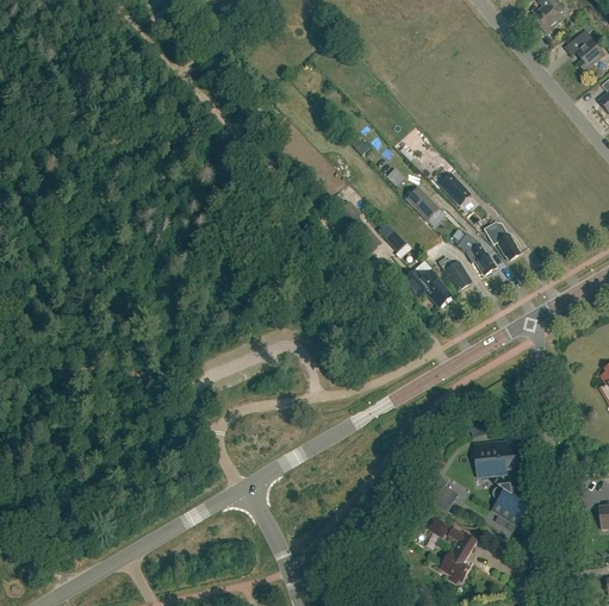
[(545,35),(553,27),(553,25),(552,25),(561,17),(557,11),(563,7),(557,0),(539,0),(542,5),(530,14),(538,23),(536,24),(536,26),(542,33),(545,35)]
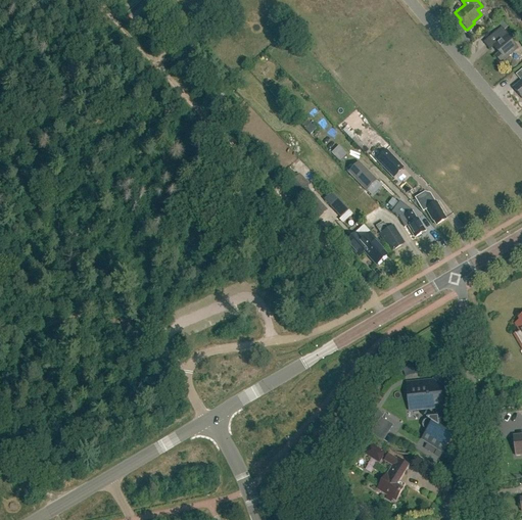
[(500,60),(514,49),(508,42),(512,39),(501,27),(490,36),(495,41),(492,44),(497,50),(493,53),(500,60)]
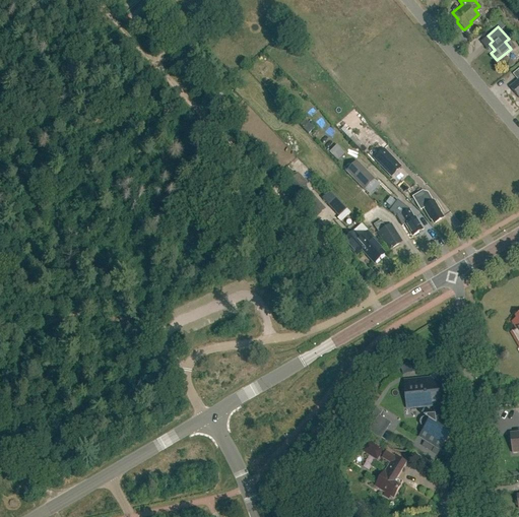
[(518,97),(518,65),(518,67),(518,68),(518,76),(509,85),(518,97)]
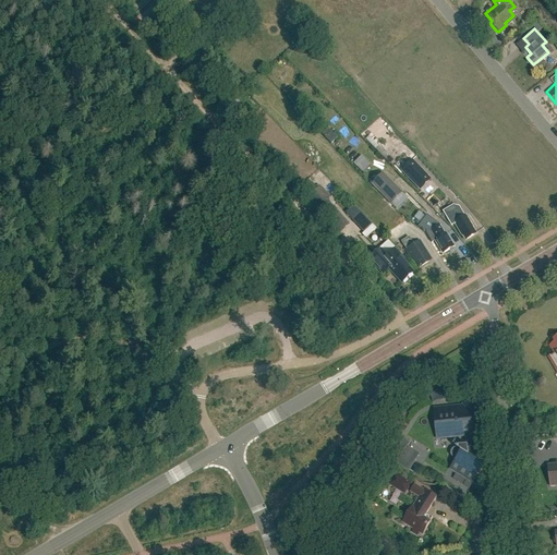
[(329,129),(325,134),(330,140),(335,135),(329,129)]
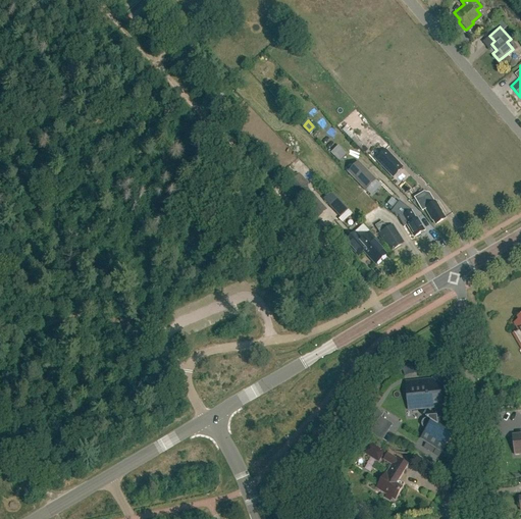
[(384,148),(374,157),(391,174),(401,165),(384,148)]
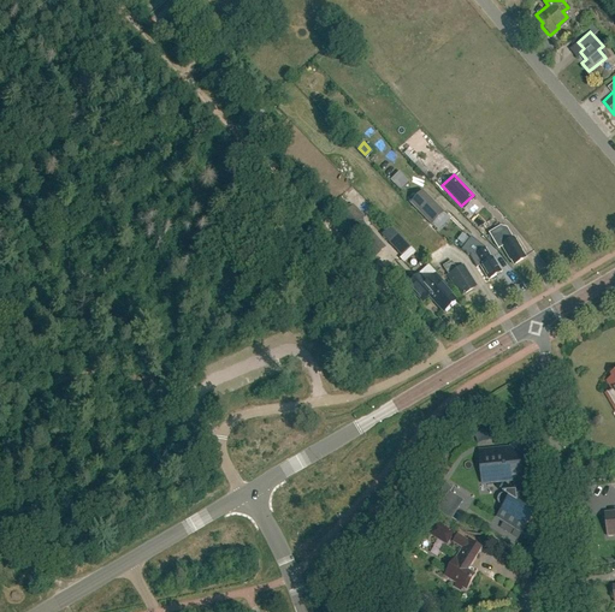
[(430,223),(443,209),(421,188),(408,200),(430,223)]
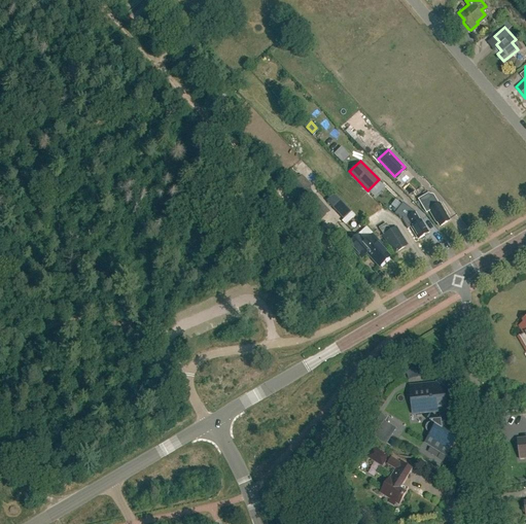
[(303,198),(320,217),(328,209),(311,189),(303,198)]
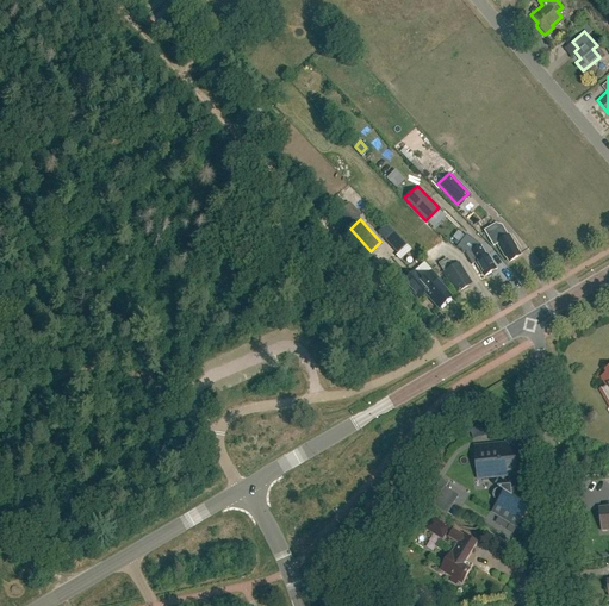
[(496,225),(493,222),(483,229),(491,243),(495,242),(503,255),(504,254),(508,260),(519,252),(514,245),(515,244),(508,232),(505,233),(499,223),(496,225)]
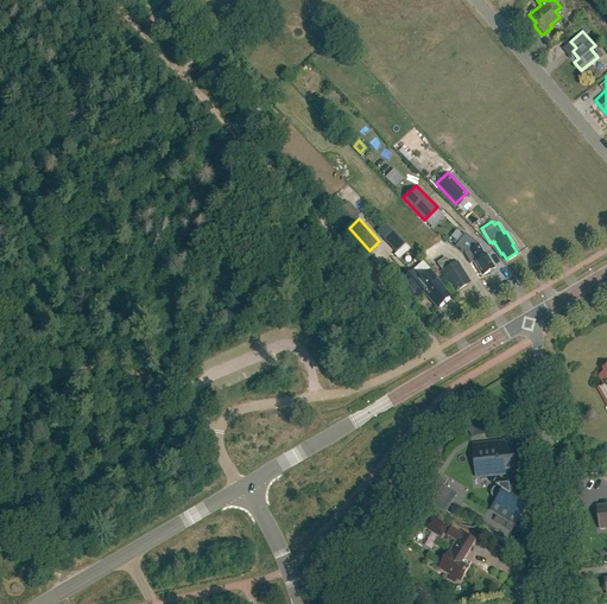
[(394,250),(404,241),(391,227),(381,236),(394,250)]
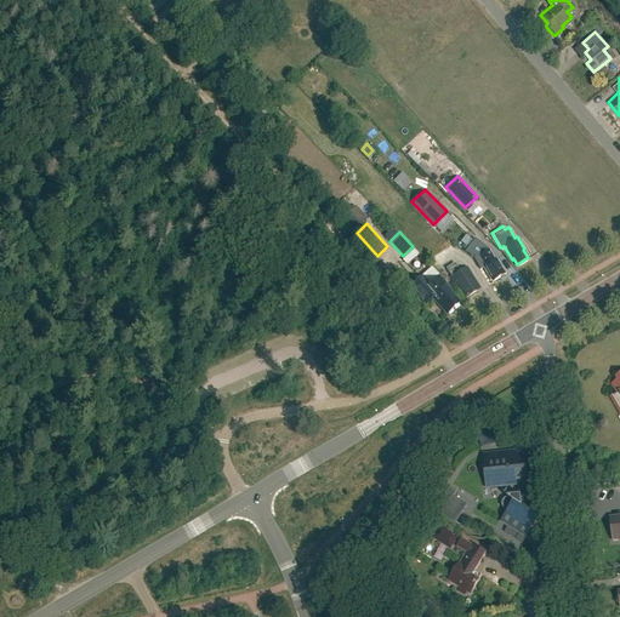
[(494,257),(488,247),(482,243),(467,251),(470,255),(472,253),(479,266),(482,264),(485,270),(487,269),(491,279),(504,272),(499,264),(500,264),(495,256),(494,257)]
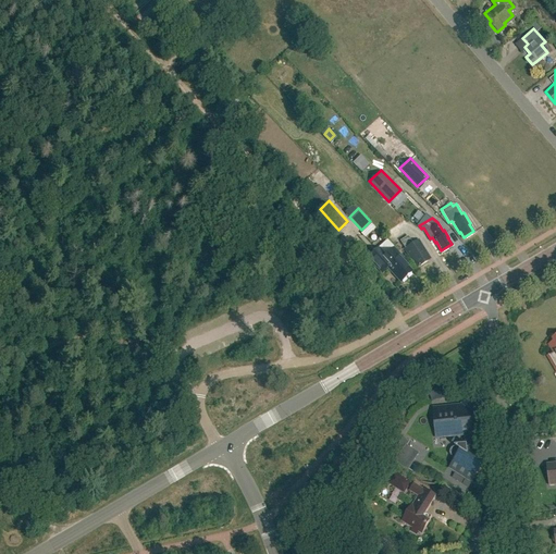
[(411,242),(407,234),(399,238),(404,246),(403,247),(415,266),(428,258),(425,256),(428,254),(418,237),(411,242)]
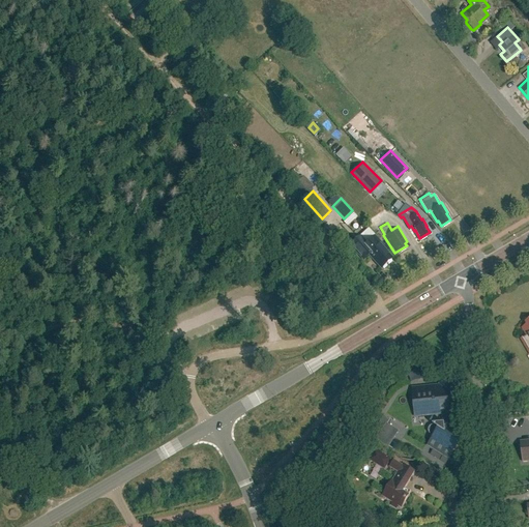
[(386,247),(374,234),(365,241),(359,234),(349,243),(362,257),(368,253),(380,266),(391,256),(385,249),(386,247)]
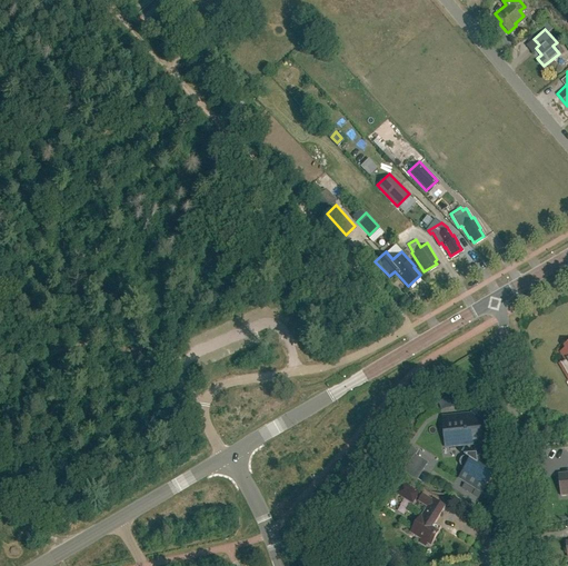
[(475,440),(476,453),(464,454),(462,454),(462,455),(461,455),(460,456),(459,457),(459,458),(459,459),(459,460),(459,462),(459,463),(460,464),(461,465),(464,466),(458,476),(464,479),(481,492),(482,492),(484,492),(485,492),(486,492),(487,490),(488,489),(488,488),(488,487),(488,480),(494,473),(488,469),(491,465),(488,435),(485,408),(471,409),(471,411),(467,413),(441,415),(445,445),(470,442),(475,440)]
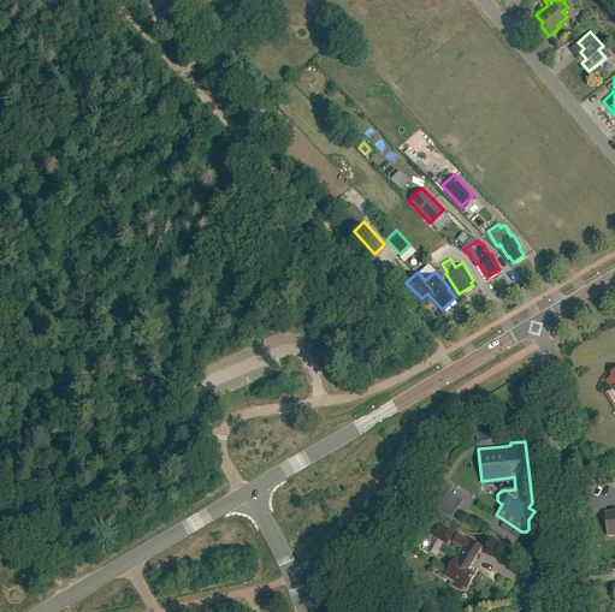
[(438,507),(451,517),(455,518),(456,518),(451,516),(447,512),(457,497),(449,491),(450,489),(454,485),(453,483),(453,485),(451,486),(444,482),(433,501),(439,505),(438,507)]
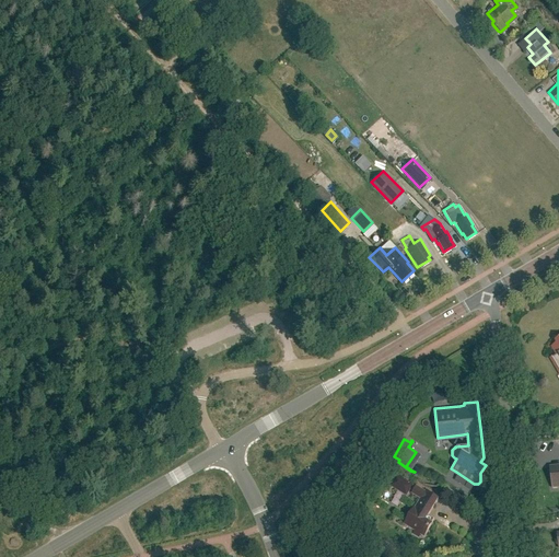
[(406,494),(414,482),(396,471),(388,483),(406,494)]
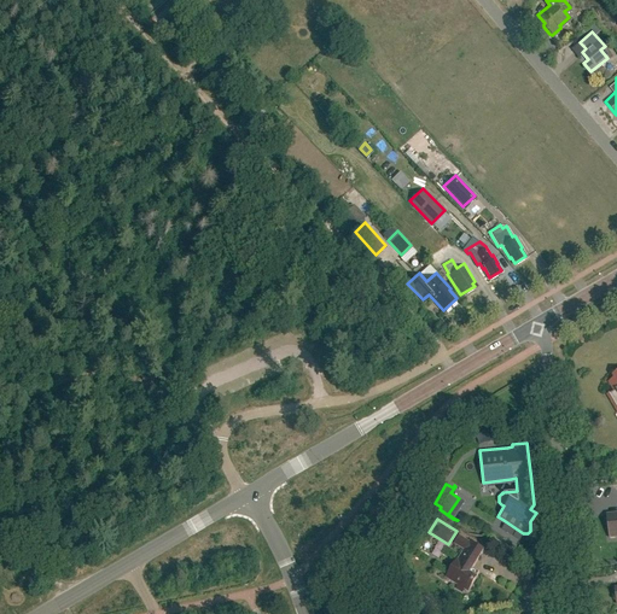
[(483,549),(459,533),(454,542),(464,548),(446,576),(457,583),(455,585),(461,590),(463,586),(466,589),(478,569),(471,566),(482,549),(483,549)]
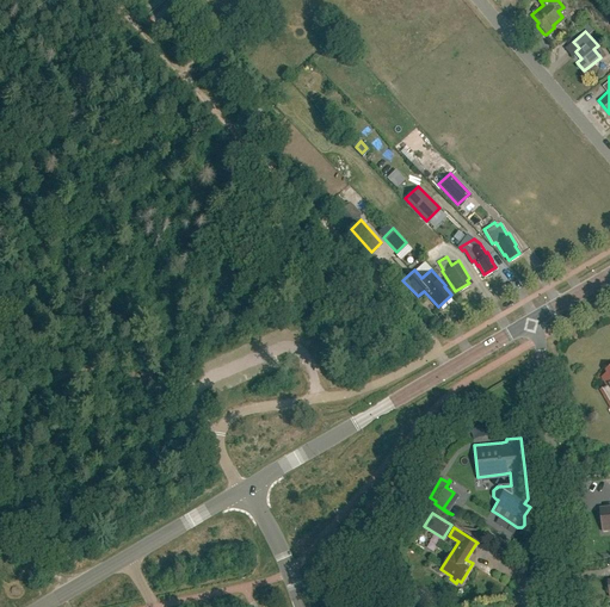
All buildings are outlined.
